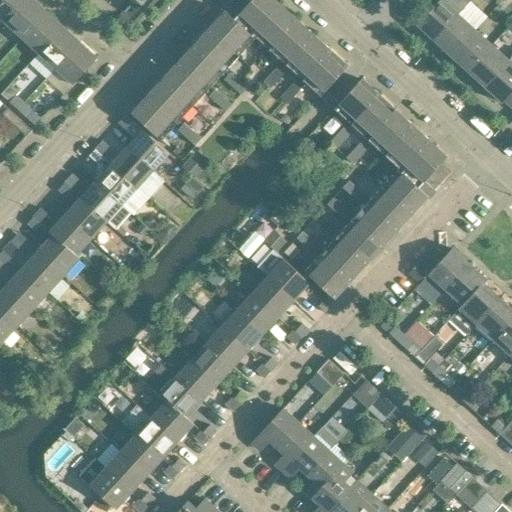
[(25,0),(0,0),(0,17),(5,22),(25,0)]
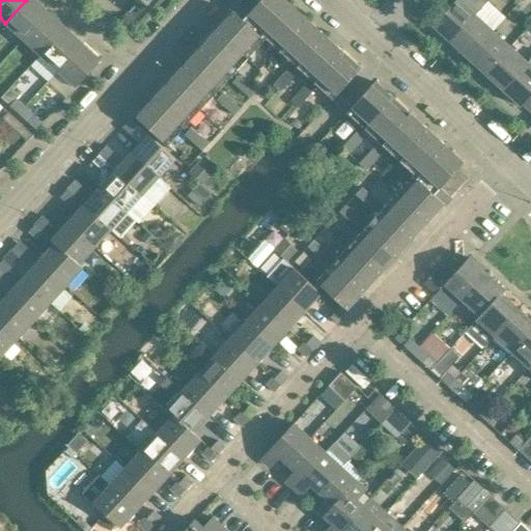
[(47,12),(33,0),(26,0),(5,23),(23,39),(47,12)]
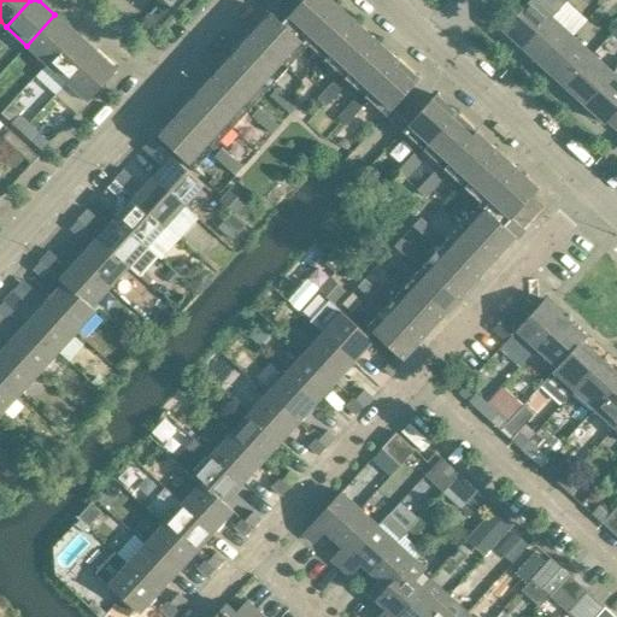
[(112,0),(142,30),(172,0),(112,0)]
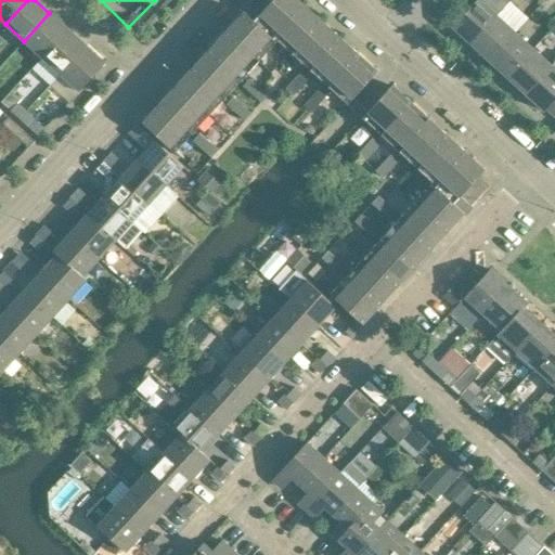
[(254,0),(250,4),(249,2),(248,2),(248,3),(247,3),(243,9),(276,40),(347,104),(376,73),(297,0),(254,0)]
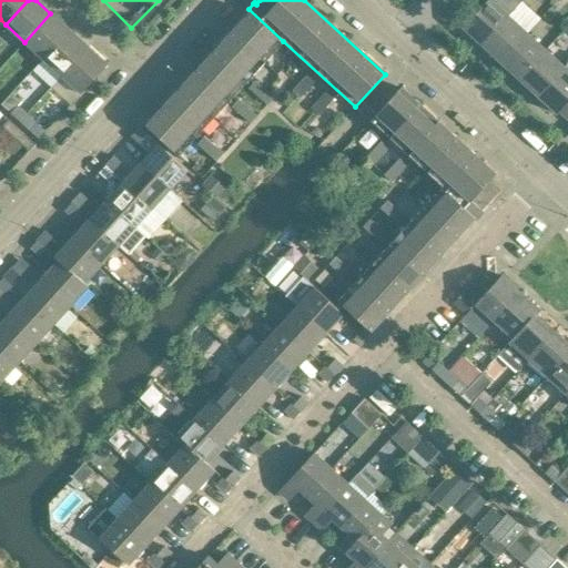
[(487,0),(463,28),(482,46),(508,17),(523,0),(521,0),(487,0)]
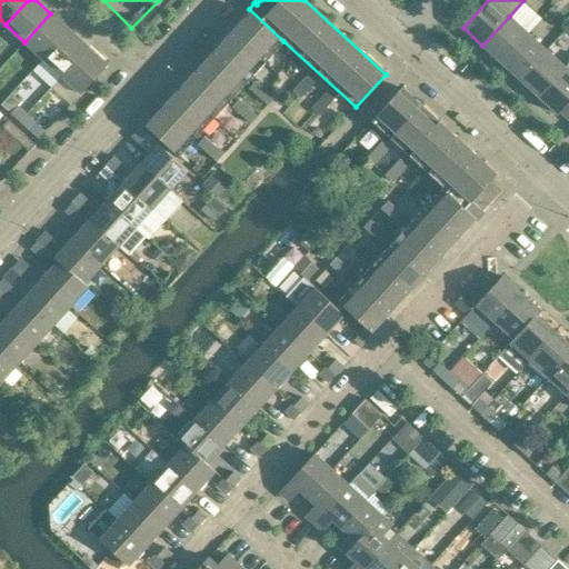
[(249,13),(146,126),(179,156),(283,41),(249,9),(247,10),(247,11),(249,13)]
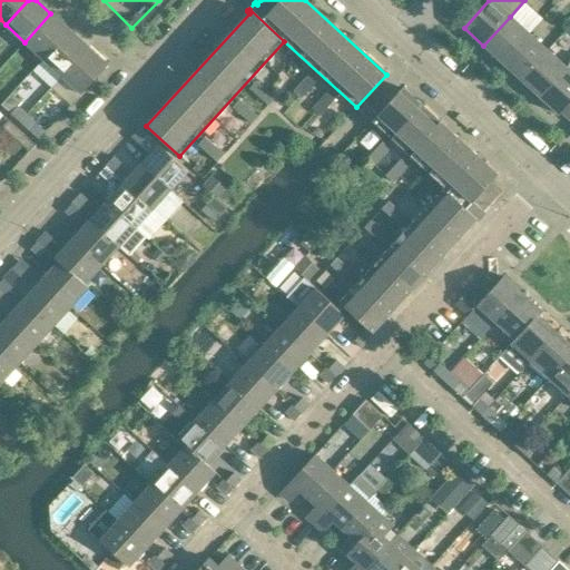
[(25,42),(42,59),(69,30),(50,13),(25,42)]
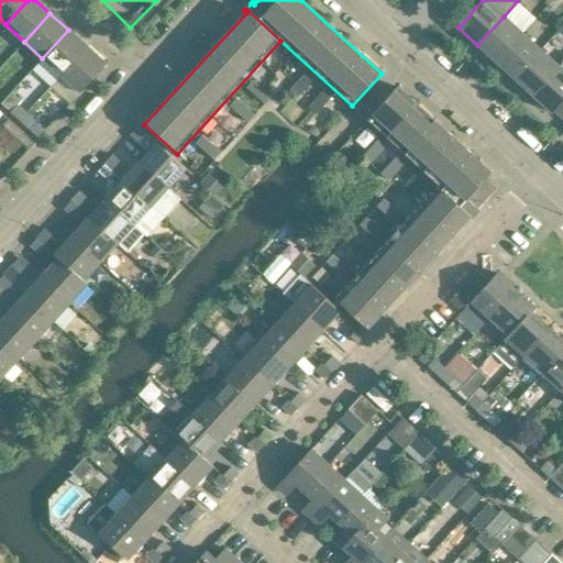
[(504,17),(477,45),(496,62),(522,33),(504,17)]
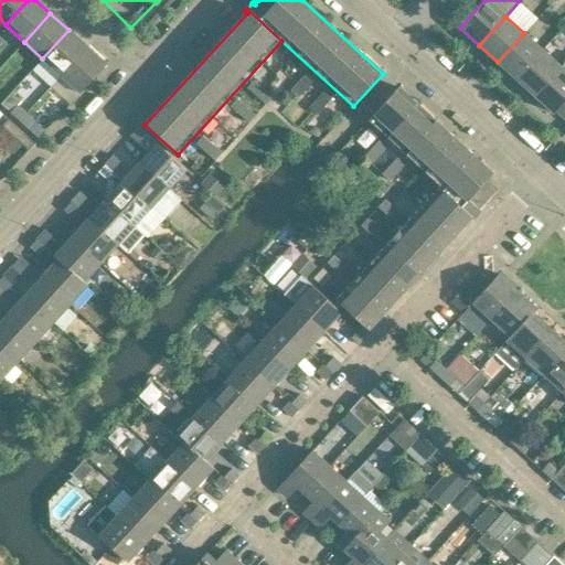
[(87,46),(68,30),(42,59),(61,75),(87,46)]
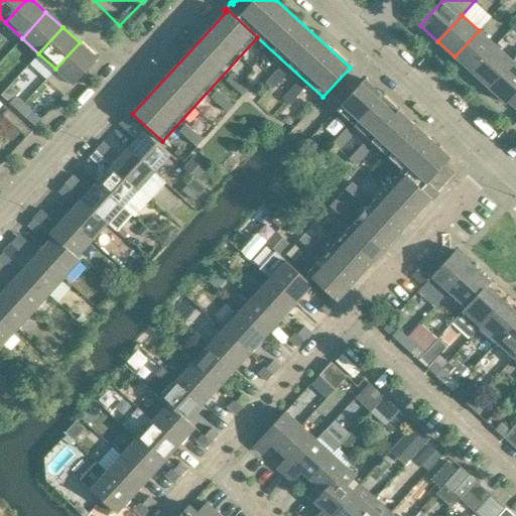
[(455,56),(472,73),(495,46),(479,30),(455,56)]
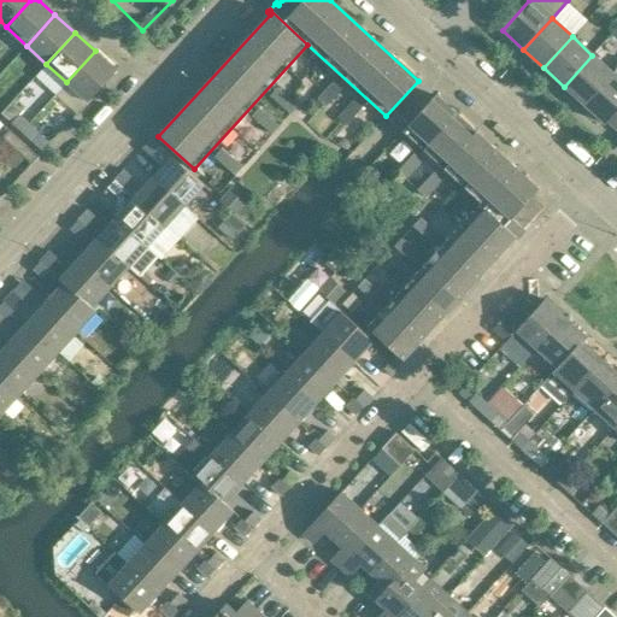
[(116,70),(95,51),(66,82),(88,101),(116,70)]
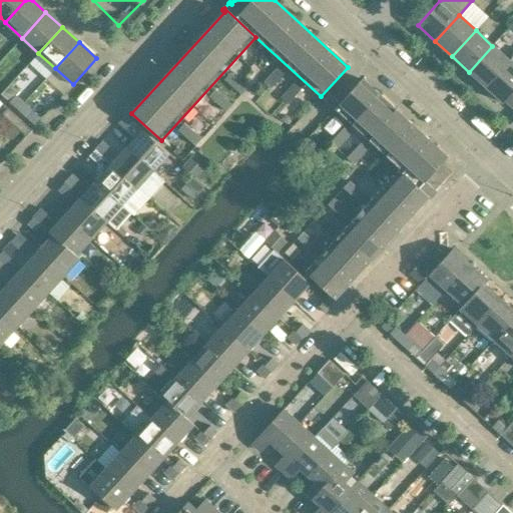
[(509,61),(492,46),(469,72),(485,87),(509,61)]
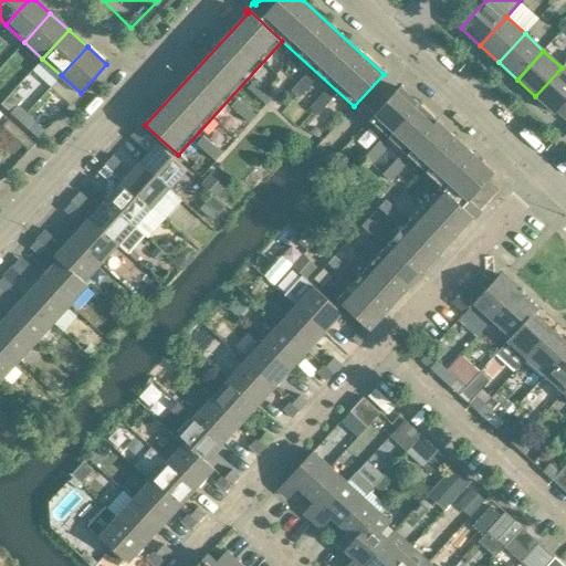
[(555,114),(557,112),(556,111),(565,100),(565,62),(562,67),(535,96),(555,114)]
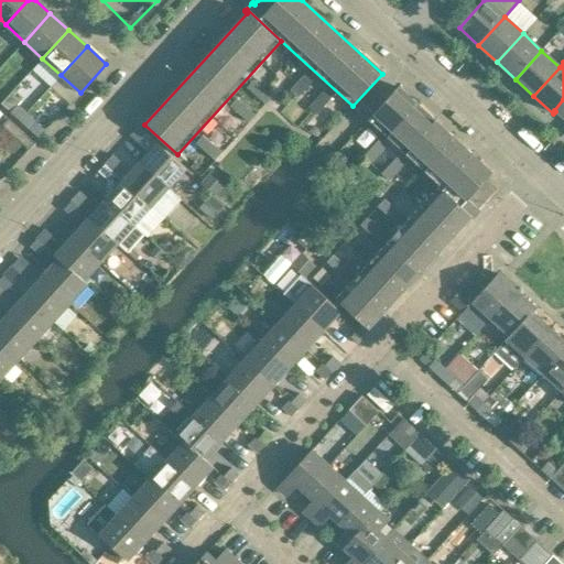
[(306,88),(315,78),(307,72),(299,82),(306,88)]
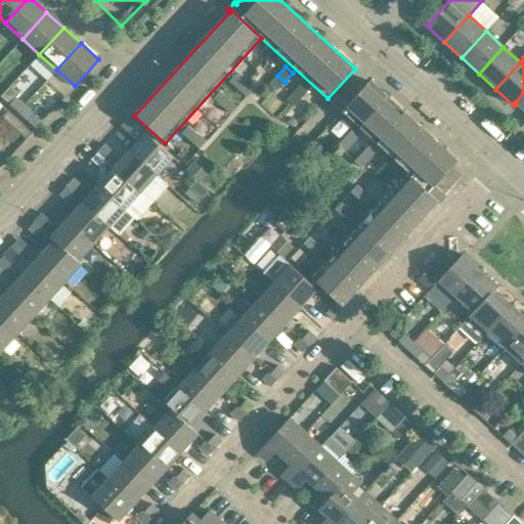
[(229,81),(237,89),(244,83),(235,75),(229,81)]
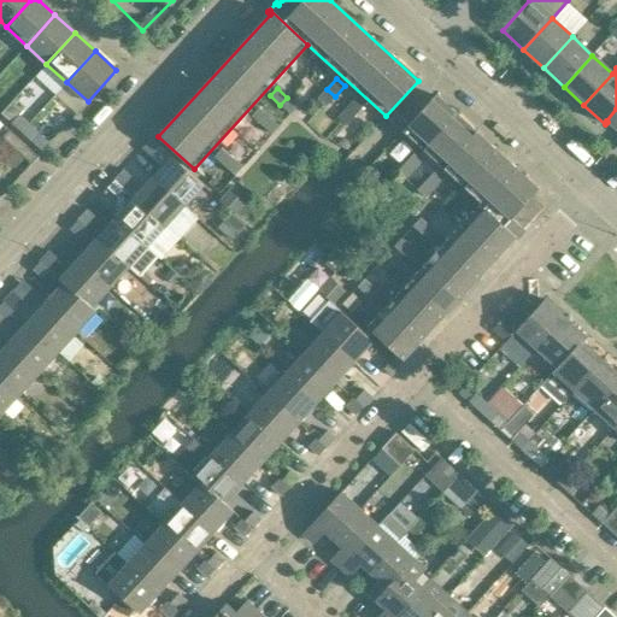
[(335,97),(327,89),(318,99),(325,106),(335,97)]
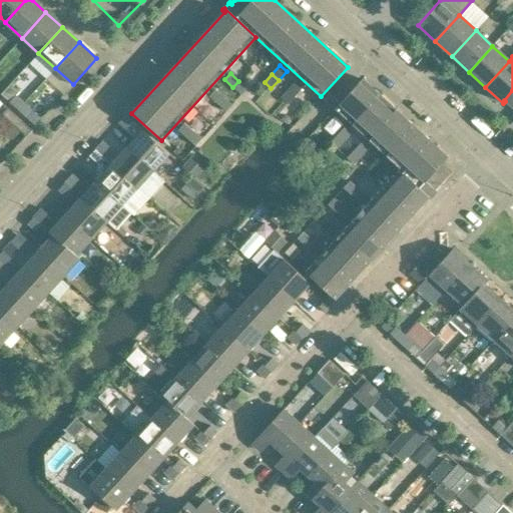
[(400,168),(430,195),(452,171),(443,162),(447,157),(362,79),(335,109),(400,168)]
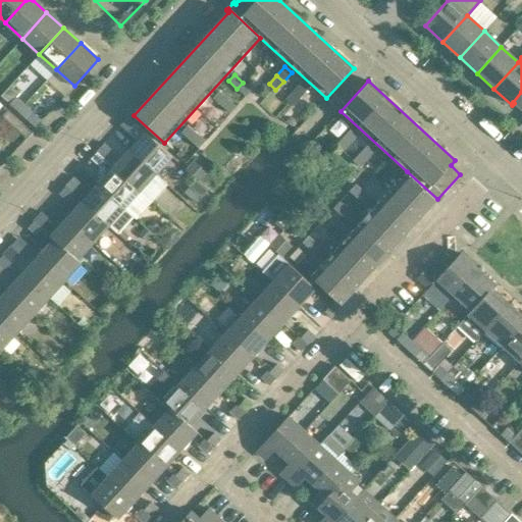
[(237,89),(245,97),(251,90),(243,83),(237,89)]
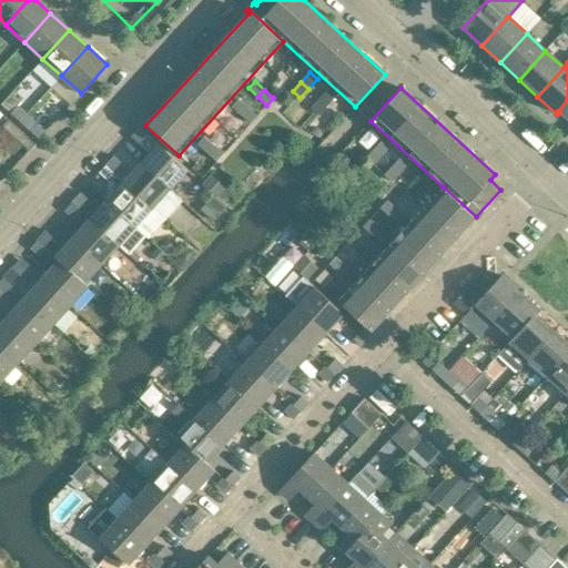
[(327,105),(336,97),(328,90),(320,99),(327,105)]
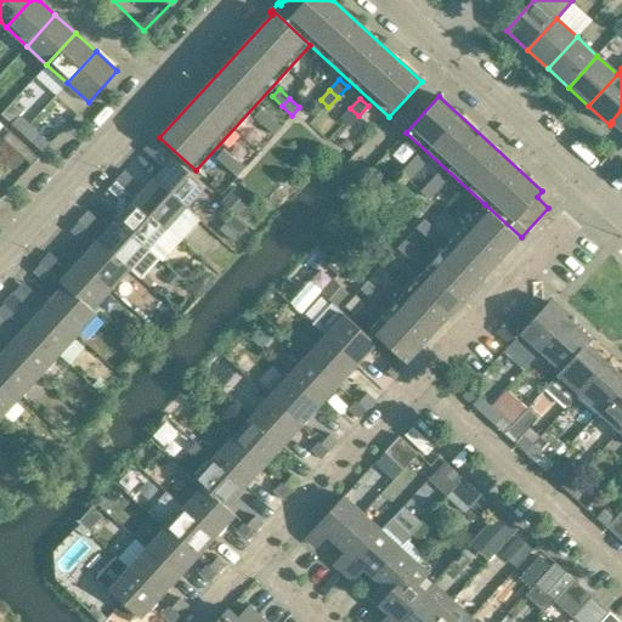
[(12,124),(18,117),(24,111),(13,101),(1,114),(12,124)]
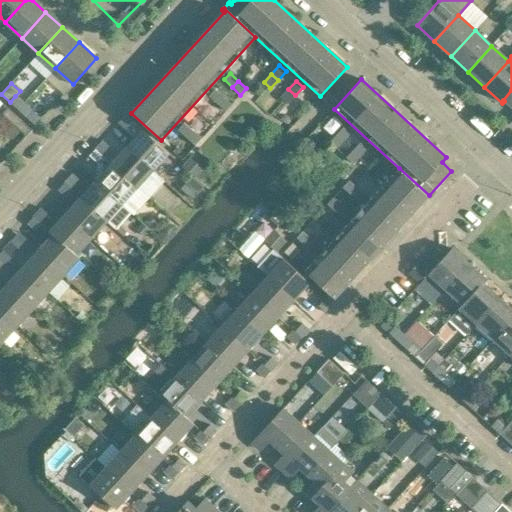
[(295,95),(288,89),(281,98),(287,104),(295,95)]
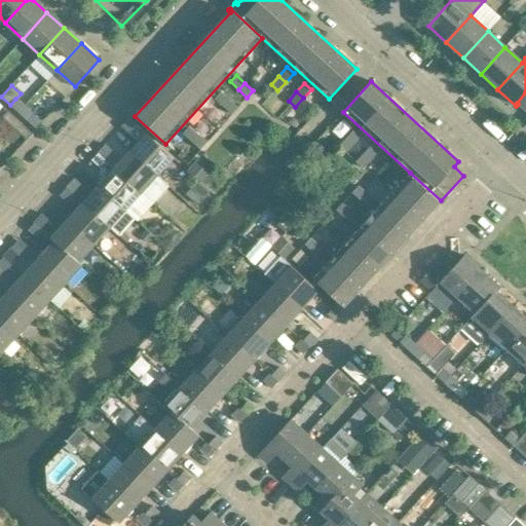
[(214,99),(223,107),(229,100),(220,92),(214,99)]
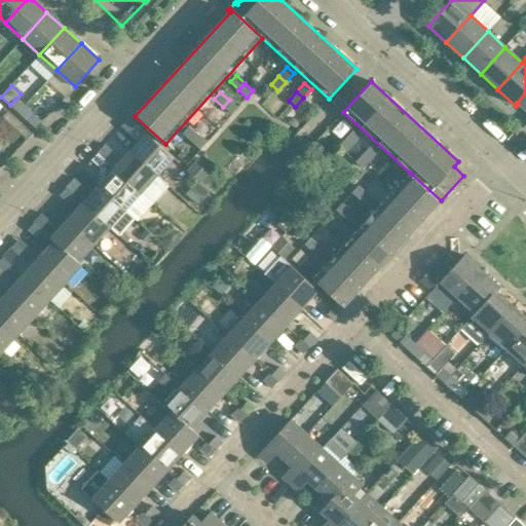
[(518,104),(525,110),(525,92),(517,103),(518,104)]
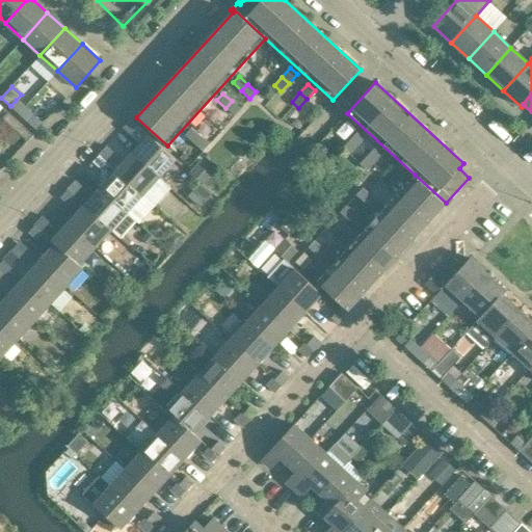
[(19,114),(25,107),(16,100),(10,106),(19,114)]
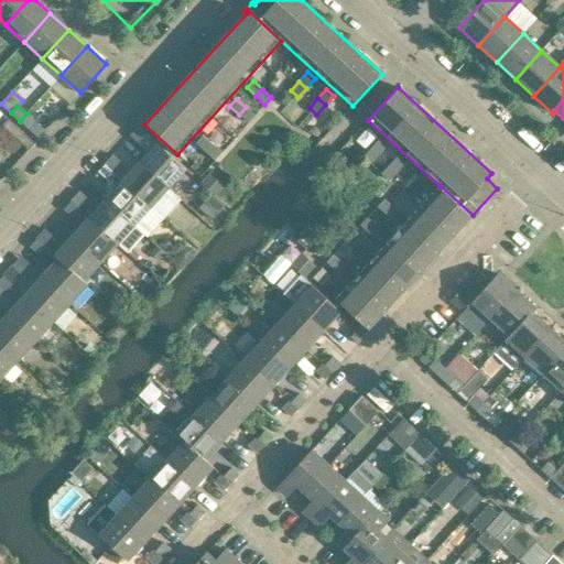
[(239,115),(248,123),(255,116),(246,107),(239,115)]
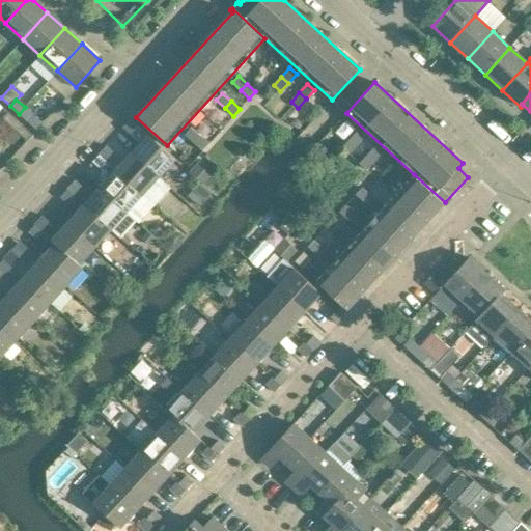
[(27,121),(33,115),(25,107),(19,114),(27,121)]
